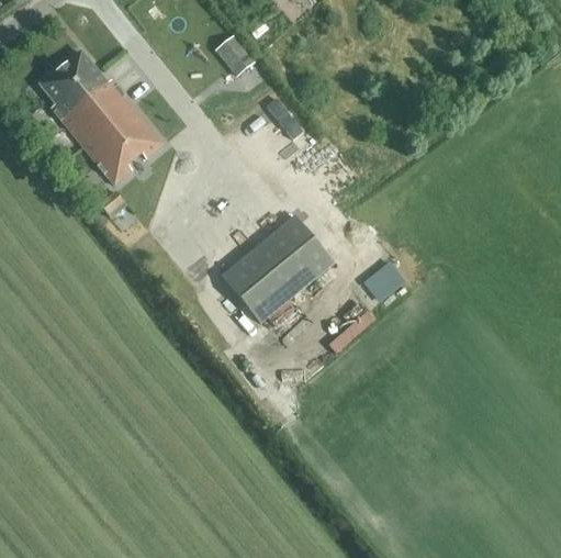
[(259,78),(268,74),(249,33),(228,43),(234,53),(209,65),(221,90),(242,81),(251,101),(267,93),(259,78)]
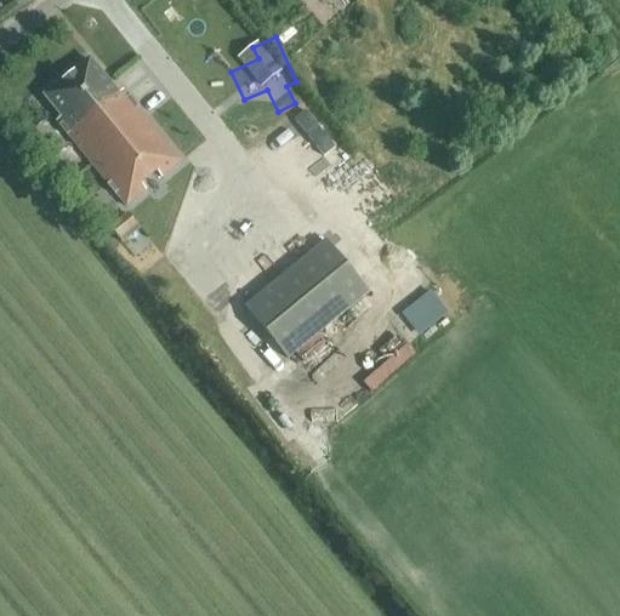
[(90,53),(41,92),(61,115),(56,119),(125,206),(148,188),(143,182),(158,171),(161,176),(182,159),(124,87),(120,91),(90,53)]
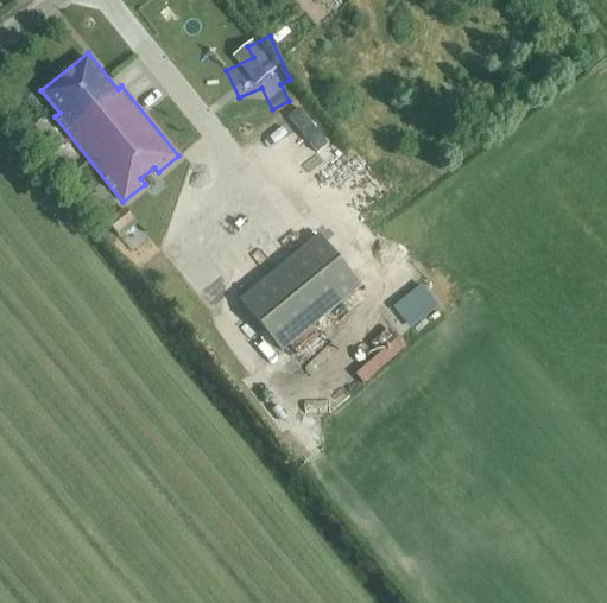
[(133,216),(124,204),(106,219),(115,230),(133,216)]
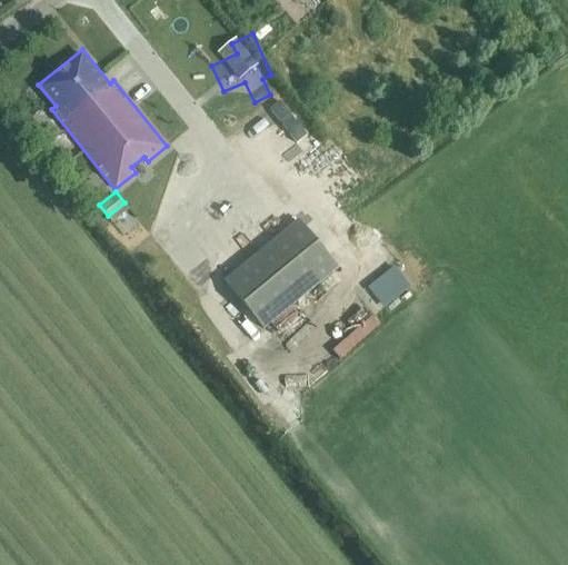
[(266,325),(338,264),(298,217),(226,277),(266,325)]
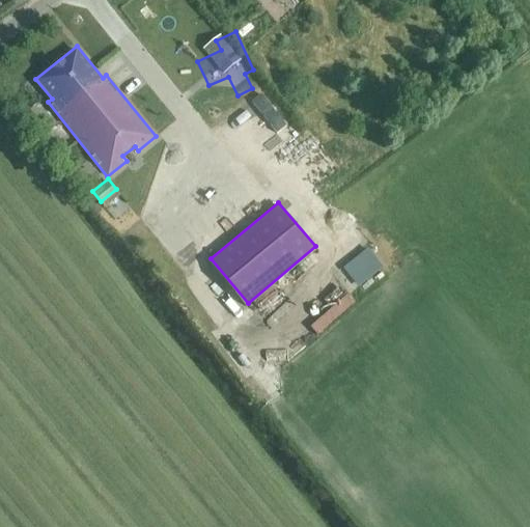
[(359,285),(384,266),(368,246),(343,267),(359,285)]
